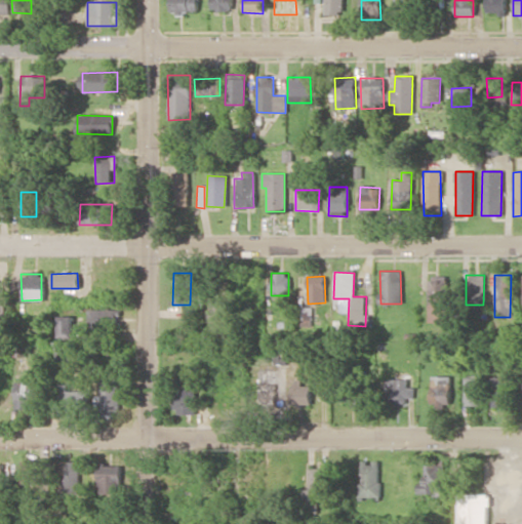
[(429,322),(448,322),(447,277),(428,277),(429,322)]
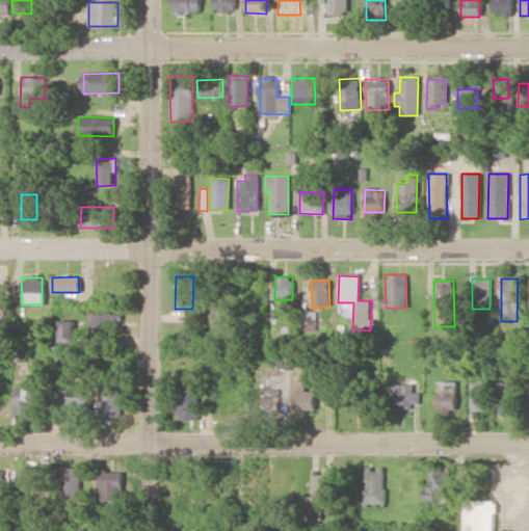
[(228,336),(228,304),(211,306),(211,316),(209,316),(209,336),(228,336)]
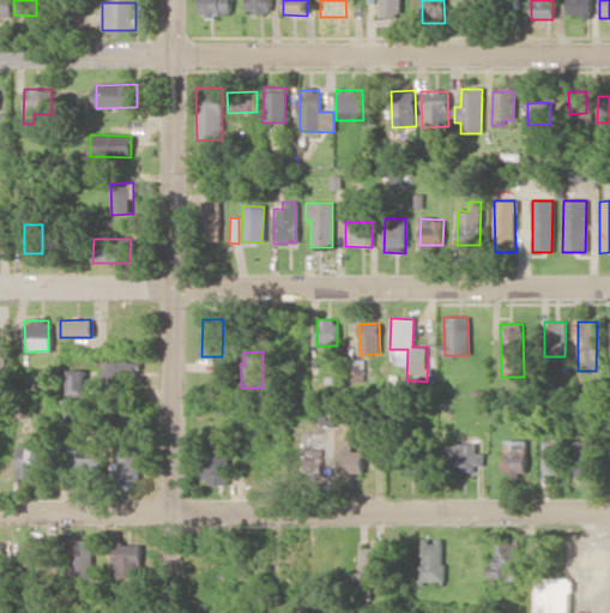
[(138,386),(139,364),(102,362),(101,385),(138,386)]
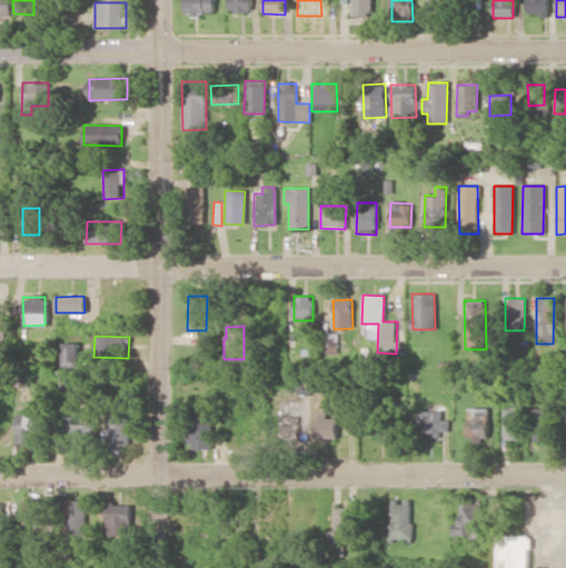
[(62,367),(77,367),(77,342),(61,342),(62,367)]
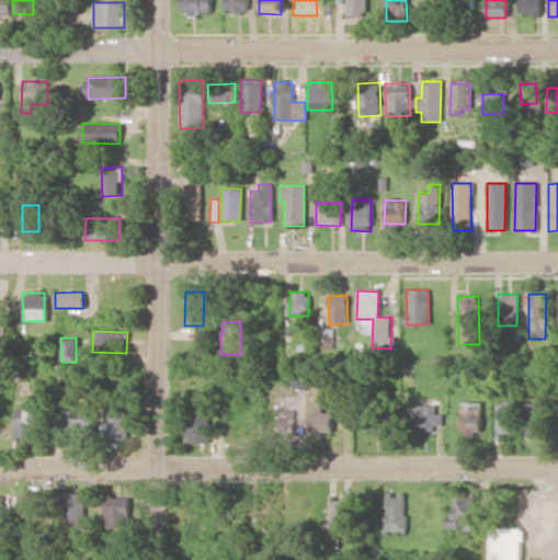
[(292,390),(304,390),(304,375),(291,375),(292,390)]
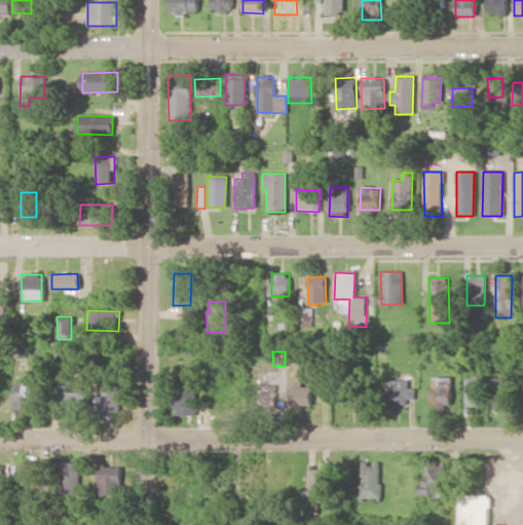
[(274,370),(255,370),(255,397),(273,397),(274,370)]
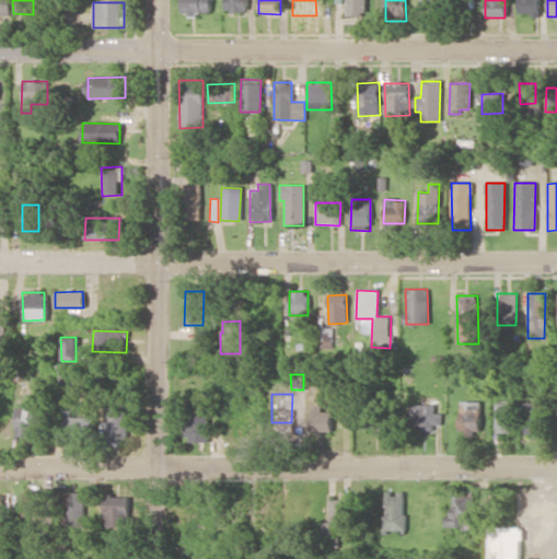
[(460,433),(479,433),(478,402),(459,402),(460,433)]
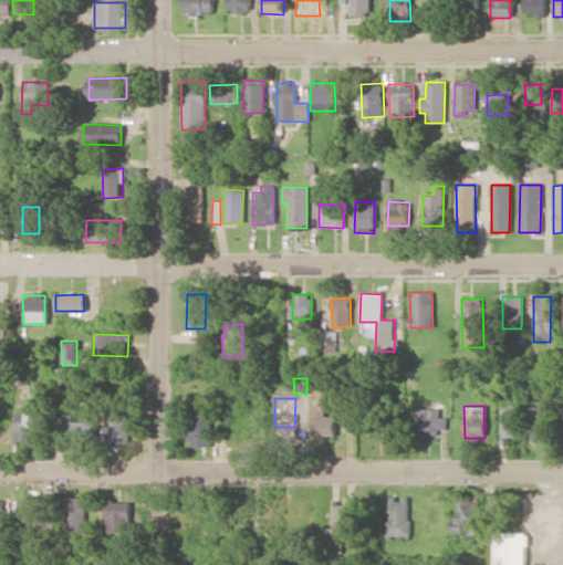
[(501,407),(500,438),(518,438),(519,407),(501,407)]
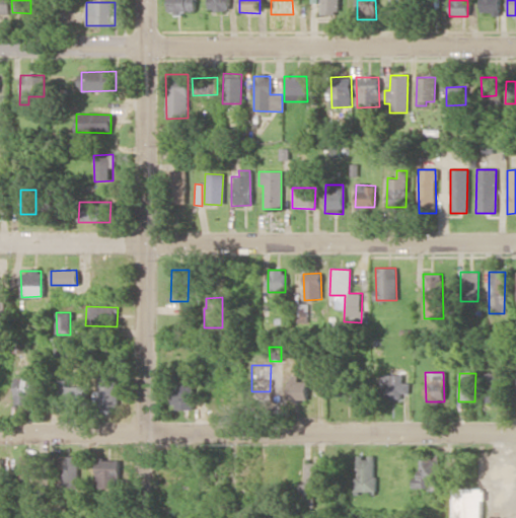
[(485,402),(501,401),(500,373),(485,374),(485,402)]
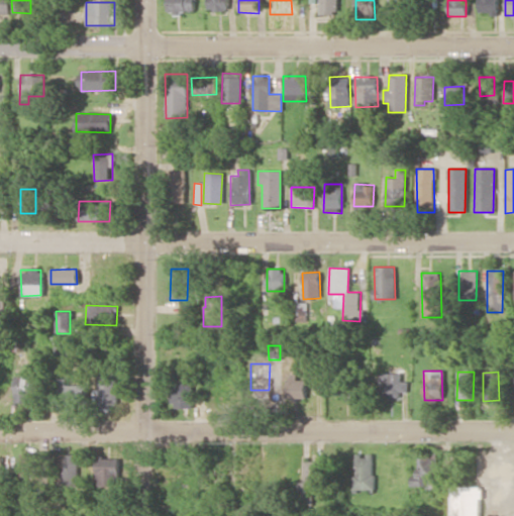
[(407,382),(400,382),(400,374),(378,373),(378,395),(406,396),(407,382)]
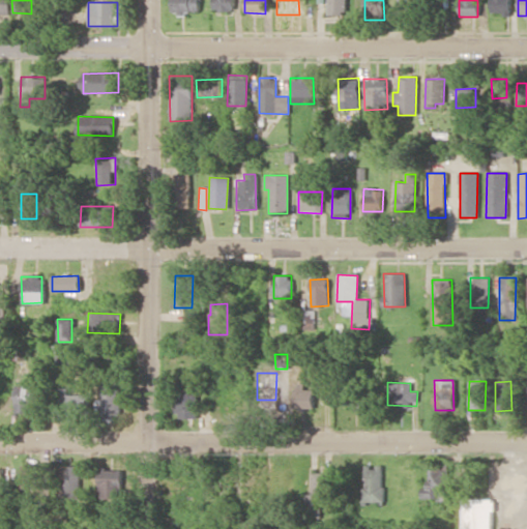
[(98,418),(119,418),(118,384),(97,384),(98,418)]
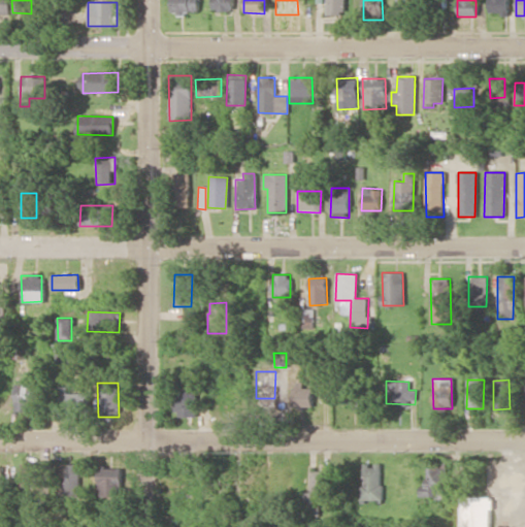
[(312,407),(310,388),(302,388),(302,383),(292,383),(292,407),(312,407)]
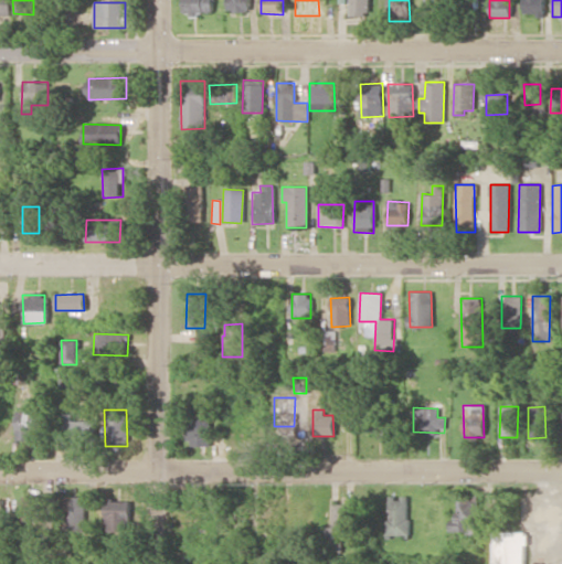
[(14,440),(30,440),(30,432),(43,432),(43,412),(14,412),(14,440)]
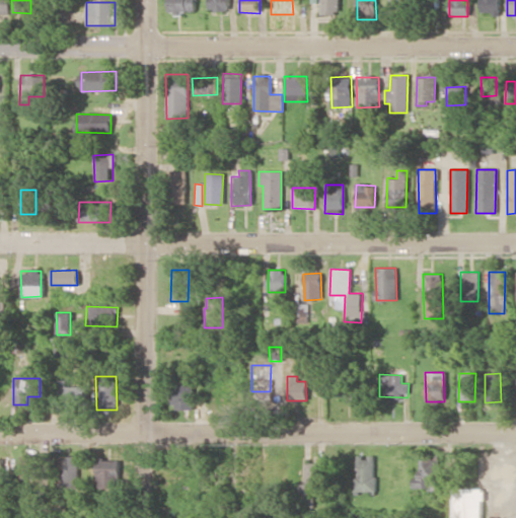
[(65,387),(65,380),(56,380),(56,409),(74,409),(74,399),(84,398),(84,386),(65,387)]
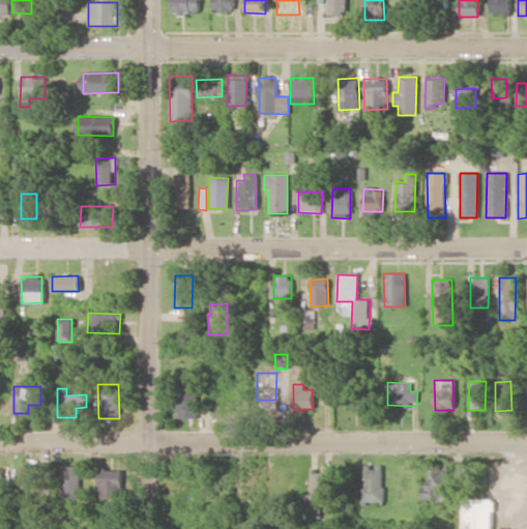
[(175,389),(174,418),(196,418),(197,390),(175,389)]
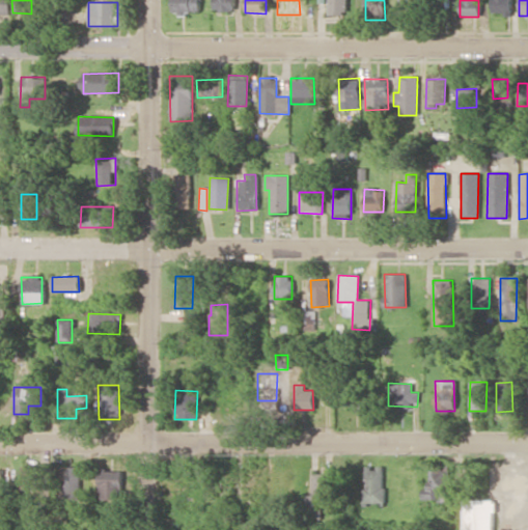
[(361,393),(344,393),(343,407),(360,408),(361,393)]
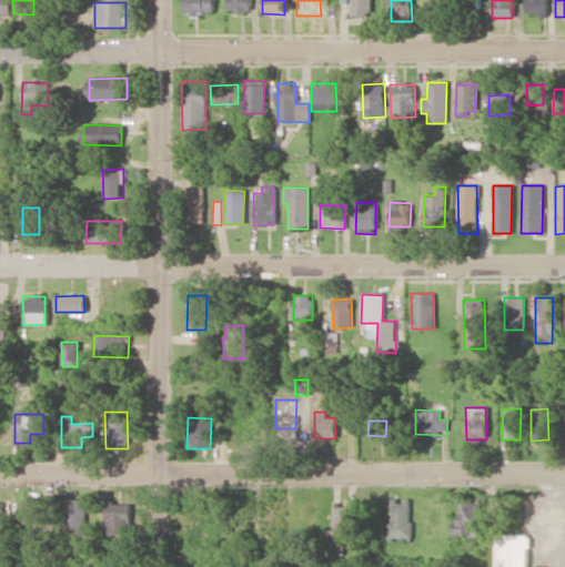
[(19,498),(18,523),(38,524),(39,499),(19,498)]
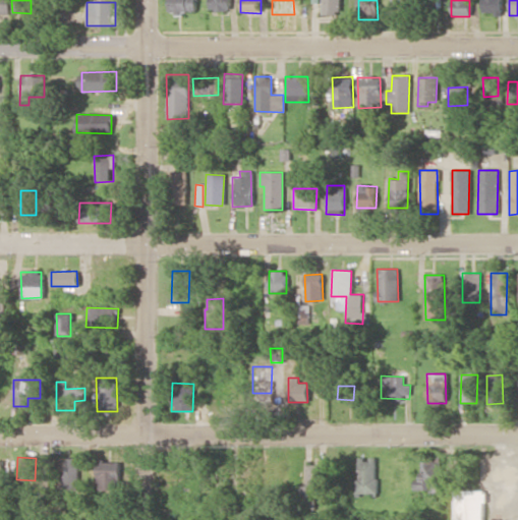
[(356,495),(376,494),(375,457),(355,458),(356,495)]
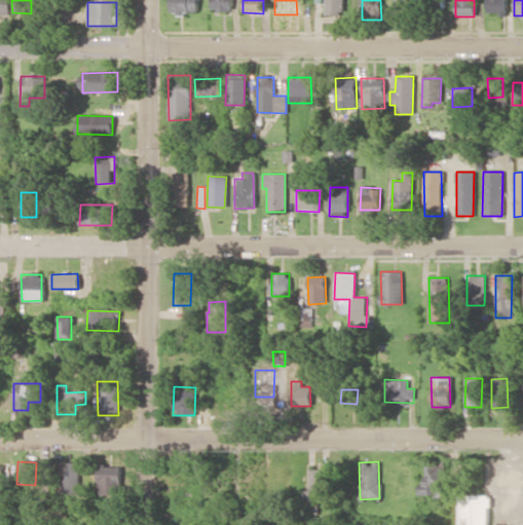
[(77,462),(58,463),(58,495),(78,494),(77,462)]
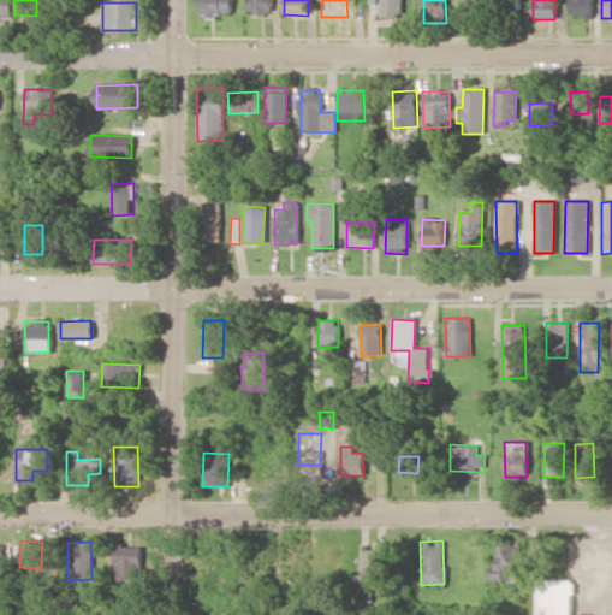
[(113,579),(138,580),(138,545),(114,545),(113,579)]
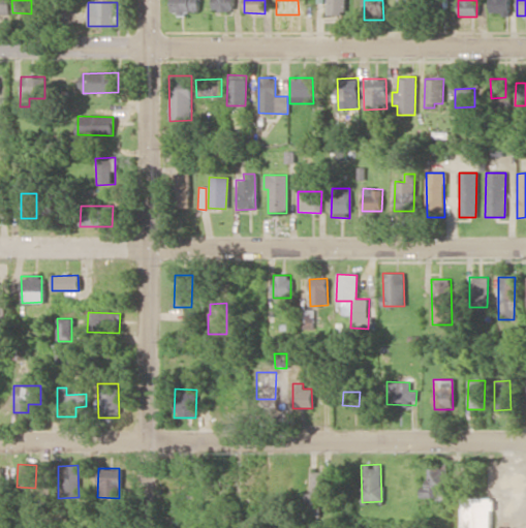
[(447,468),(425,469),(426,499),(449,499),(447,468)]
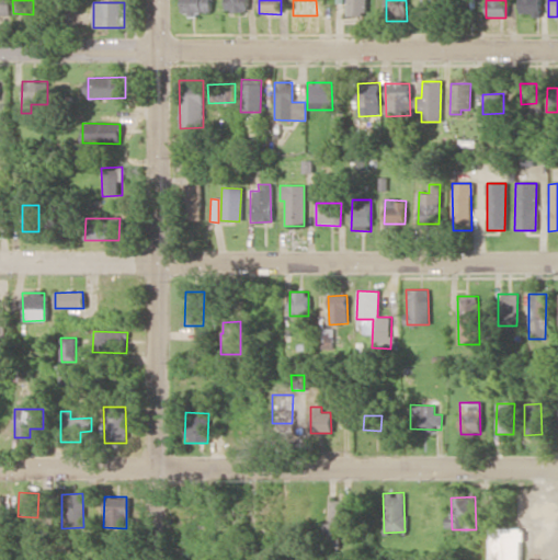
[(321,523),(320,548),(342,549),(343,501),(328,501),(327,524),(321,523)]
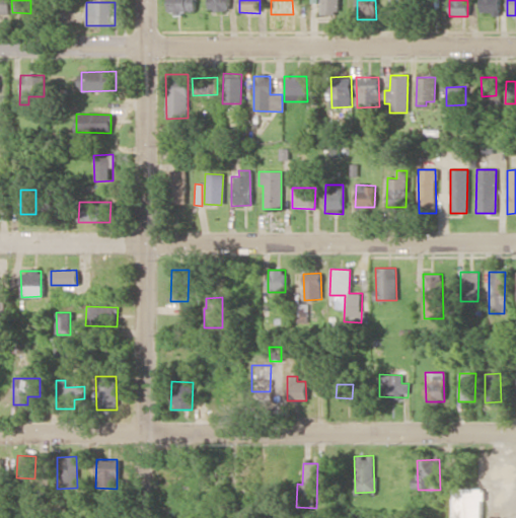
[(483,517),(483,489),(452,490),(452,517),(483,517)]
